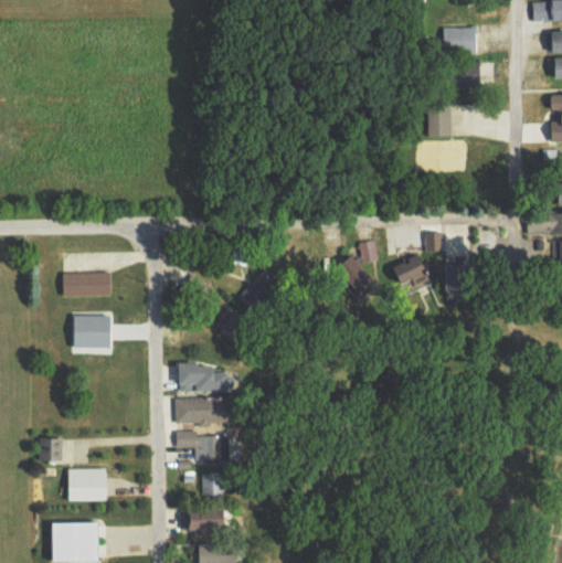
[(561,0),(533,0),(534,21),(561,19),(561,0)]
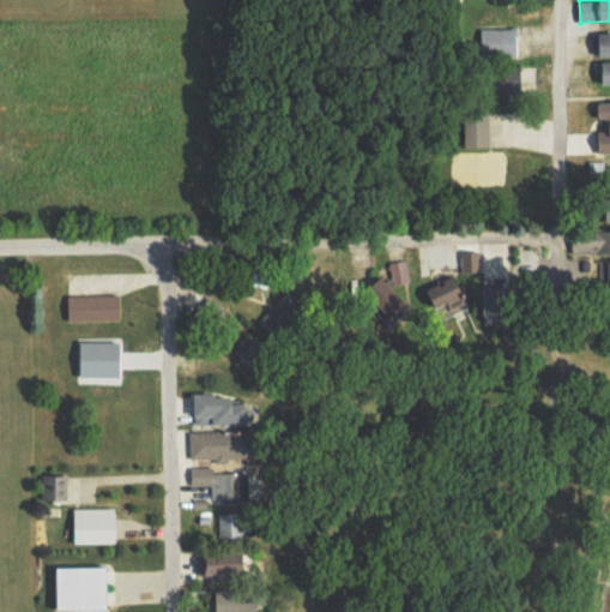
[(520,57),(520,30),(483,30),(483,57),(520,57)]
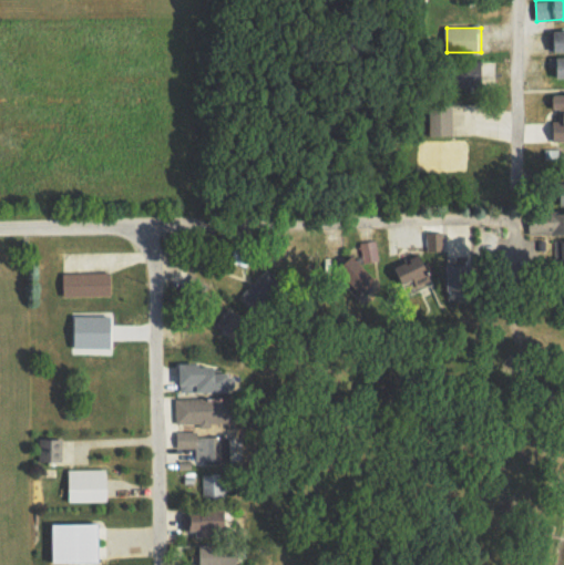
[(483,62),(450,61),(449,86),(482,88),(483,62)]
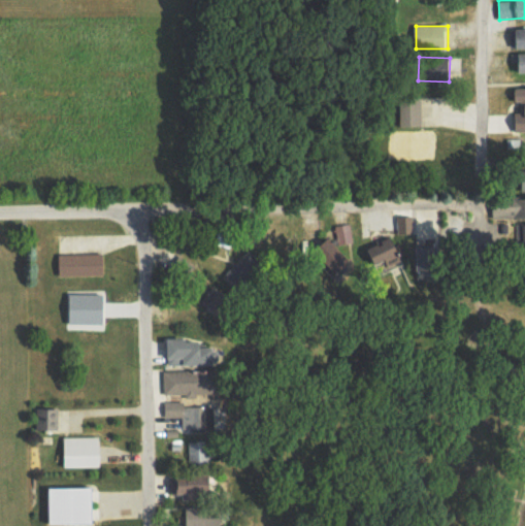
[(524,87),(514,88),(514,101),(522,101),(522,114),(515,114),(516,132),(524,131),(524,87)]
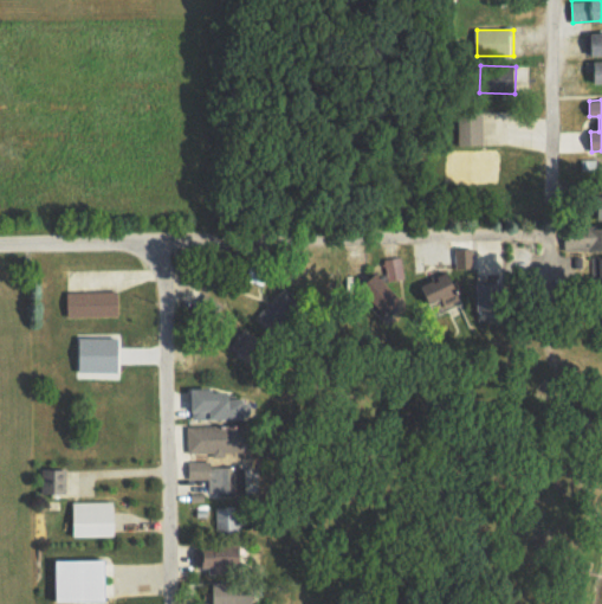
[(484,113),(459,113),(460,146),(484,146),(484,113)]
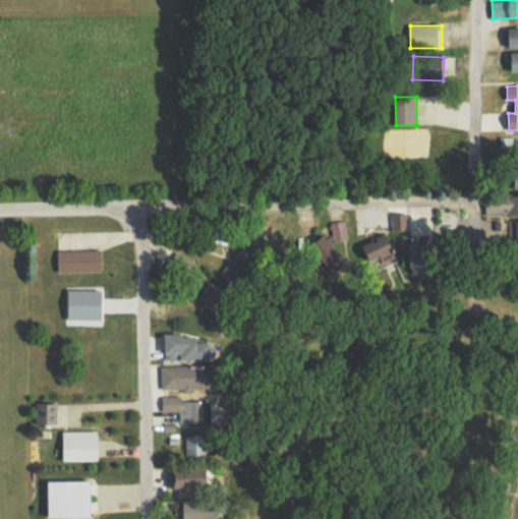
[(409,214),(393,214),(393,232),(409,232),(409,214)]
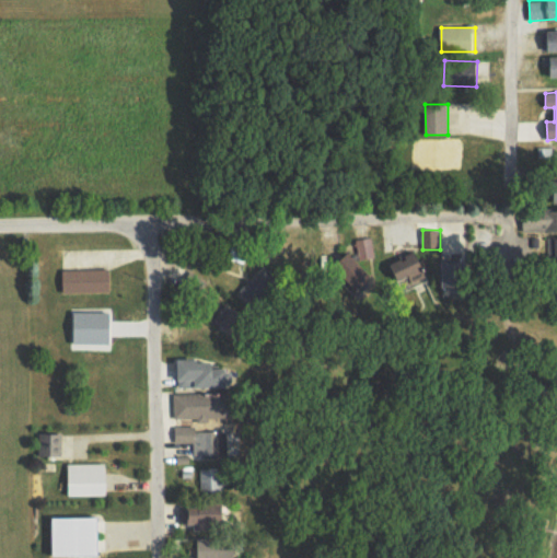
[(359,240),(361,260),(375,259),(373,239),(359,240)]
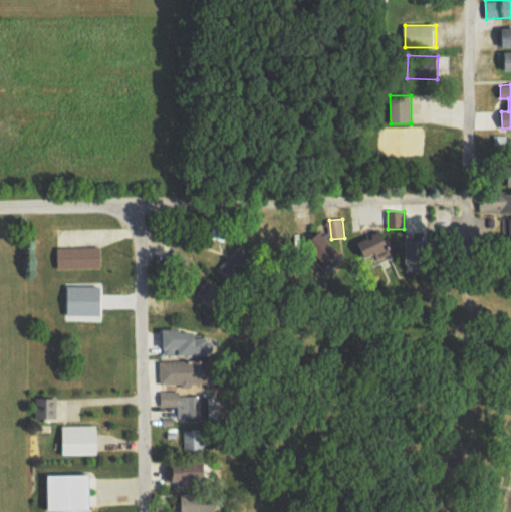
[(303,243),(319,264),(336,250),(321,230),(303,243)]
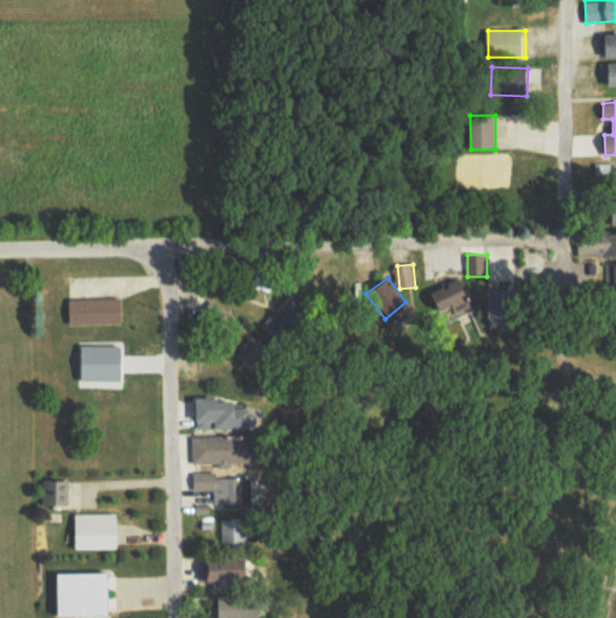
[(444,325),(471,315),(459,280),(431,291),(444,325)]
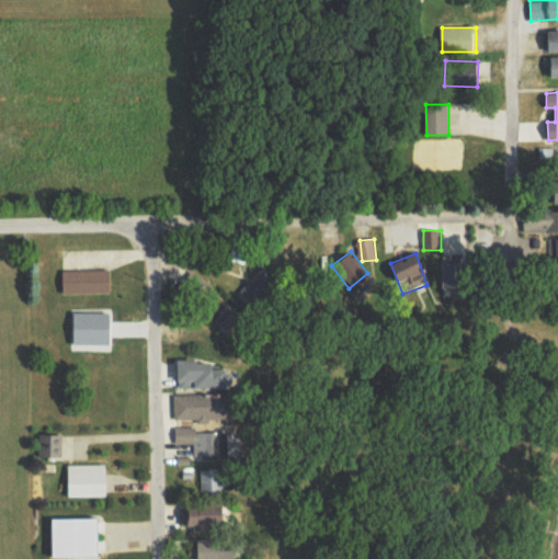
[(64,294),(110,293),(110,270),(63,271),(64,294)]
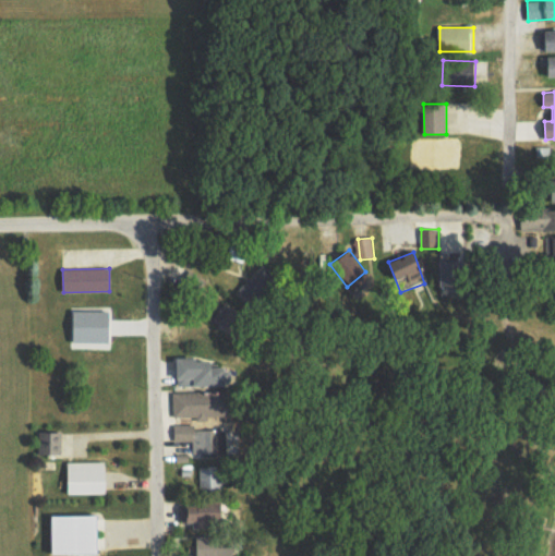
[(109,311),(71,312),(72,343),(109,343),(109,311)]
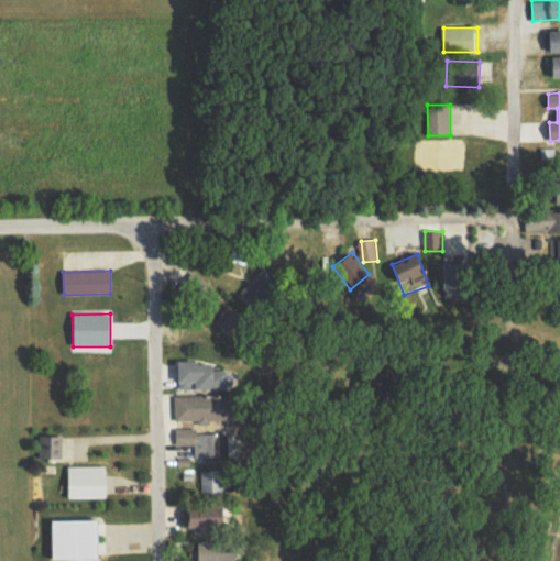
[(229,388),(229,371),(210,371),(209,361),(176,361),(177,389),(229,388)]
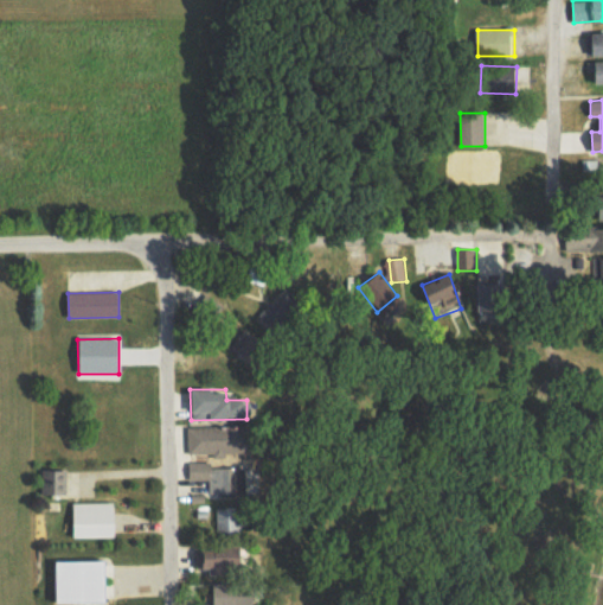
[(190,454),(213,454),(213,456),(254,454),(252,438),(241,438),(239,426),(188,427),(190,454)]
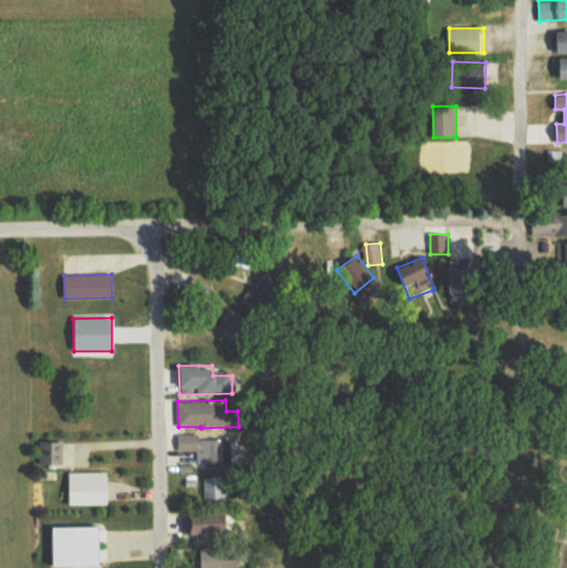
[(198,463),(233,463),(233,440),(201,440),(199,436),(178,436),(179,451),(198,451),(198,463)]
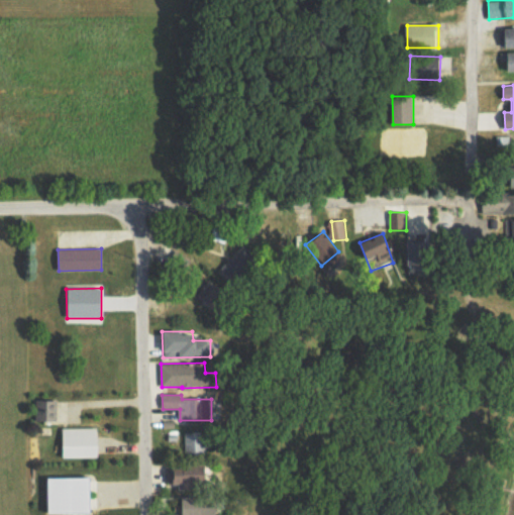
[(59,421),(59,400),(36,400),(37,421),(59,421)]
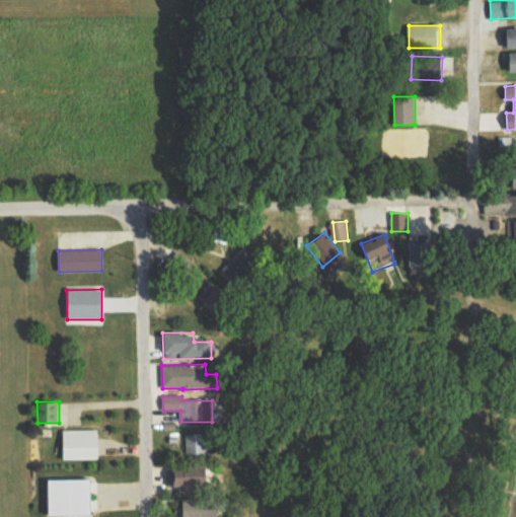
[(97,430),(63,431),(63,460),(97,460),(97,430)]
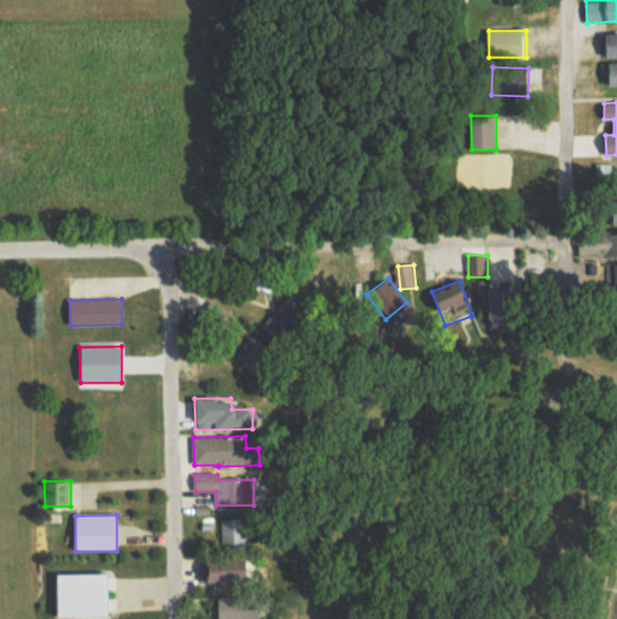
[(224,520),(224,544),(246,544),(246,520),(224,520)]
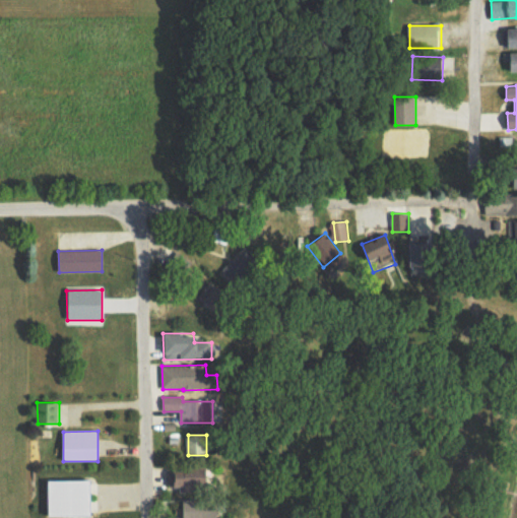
[(170,487),(179,487),(179,492),(202,491),(201,467),(170,468),(170,487)]
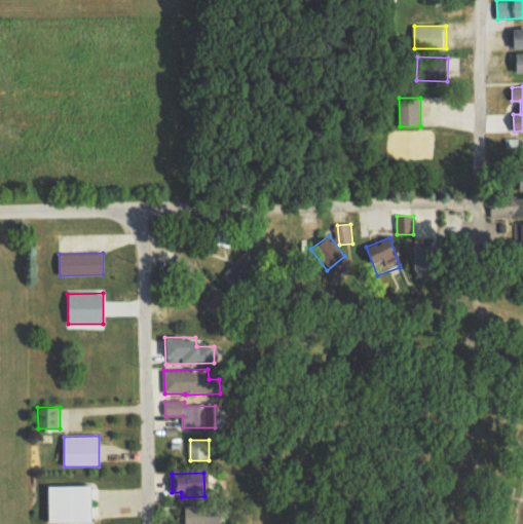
[(88,485),(47,486),(47,522),(94,522),(94,507),(89,507),(88,485)]
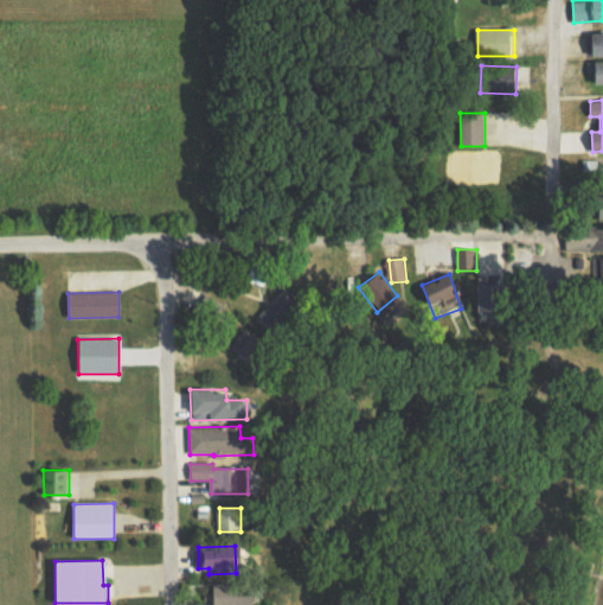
[(254,604),(254,584),(211,585),(212,604),(254,604)]
